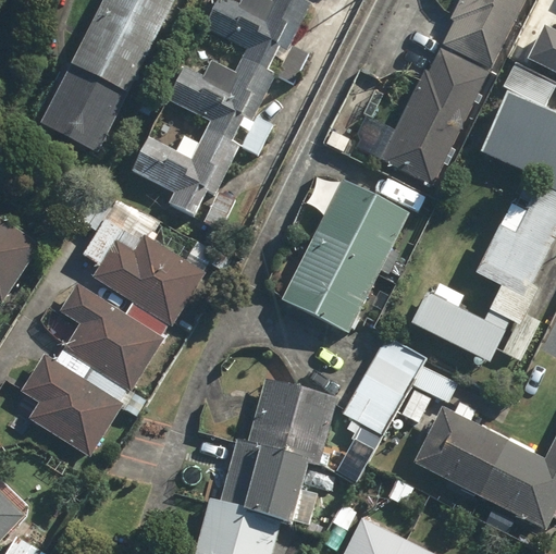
[(99,0),(38,126),(98,156),(172,0),(99,0)]
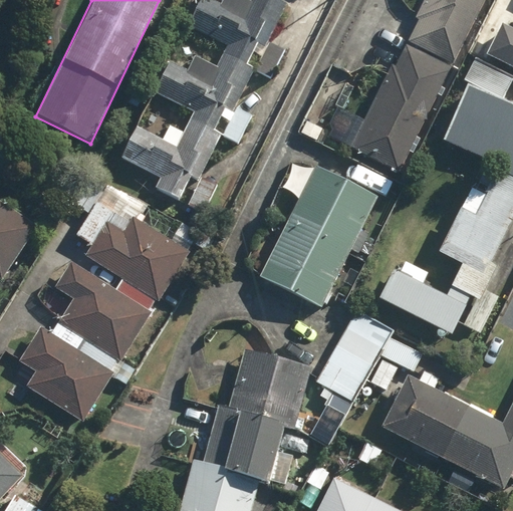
[(120,154),(163,175),(157,188),(184,202),(190,189),(212,200),(221,182),(199,171),(218,134),(240,145),(256,112),(234,101),(251,66),(273,77),(288,49),(266,38),(285,0),(255,0),(255,2),(251,0),(226,0),(224,5),(214,0),(197,0),(185,24),(231,48),(222,66),(199,55),(192,69),(169,57),(153,87),(195,108),(185,129),(167,119),(158,138),(134,126),(120,154)]
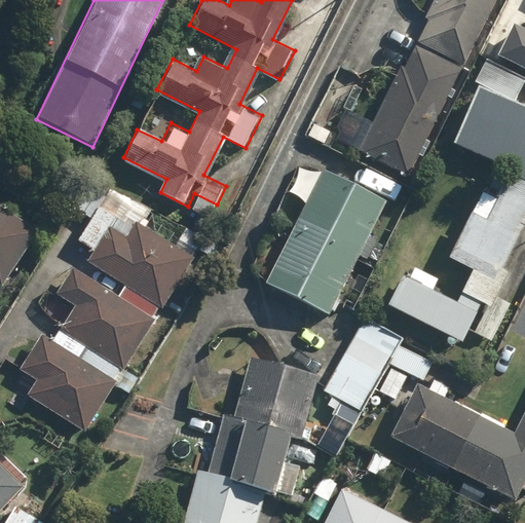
[(434,0),(425,17),(428,20),(417,42),(462,65),(494,0),(434,0)]
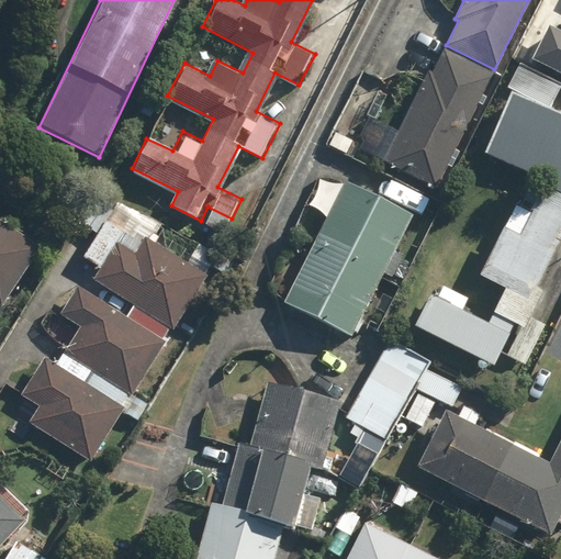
[(495,70),(440,43),(383,161),(439,188),(495,70)]
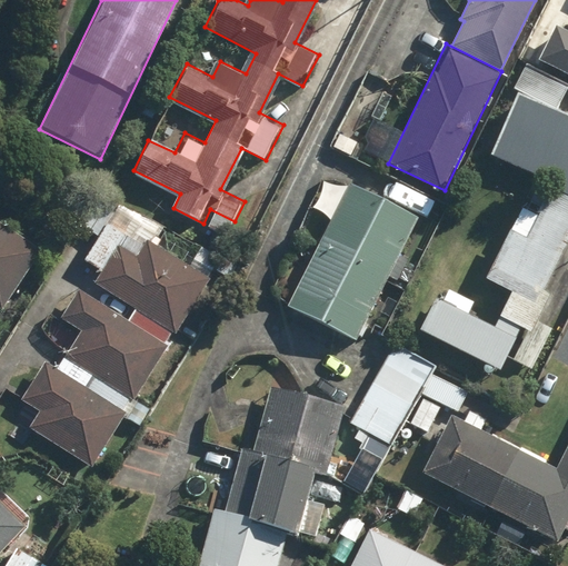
[(514,87),(557,109),(567,88),(567,85),(526,63),(514,87)]
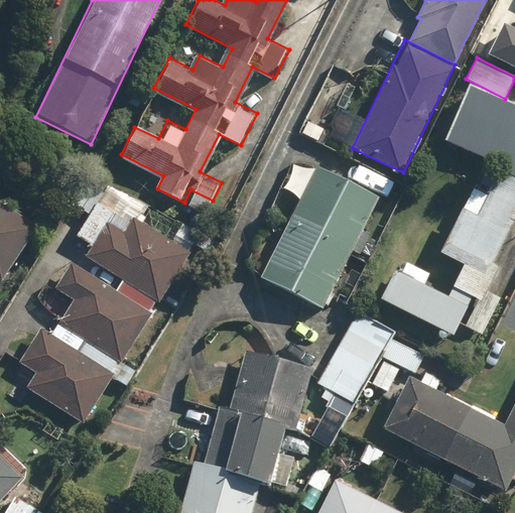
[(514,177),(487,165),(483,163),(442,255),(463,264),(446,299),(421,288),(426,276),(397,263),(380,301),(478,345),(495,306),(485,301),(500,268),(495,266),(514,220),(514,177)]
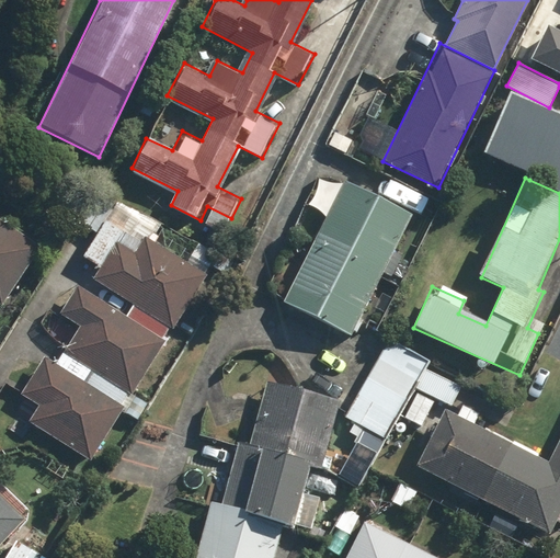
[(395,251),(412,215),(343,180),(282,303),(351,337),(384,272),(391,276),(402,254),(395,251)]
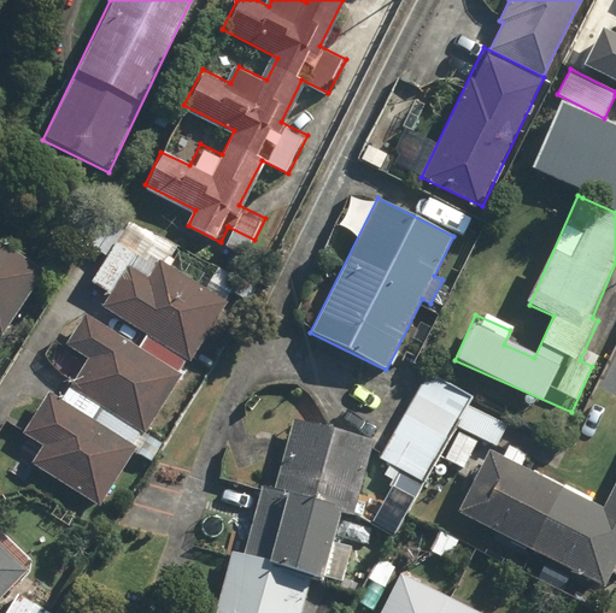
[(0,334),(1,336),(45,272),(0,242),(0,334)]
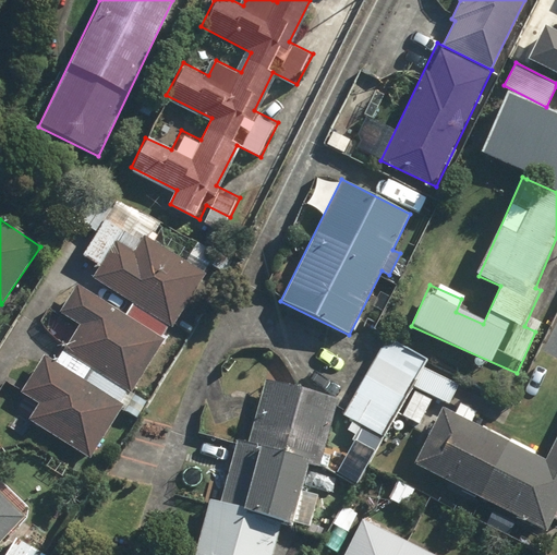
[(89,458),(206,272),(145,232),(130,256),(110,243),(91,275),(117,291),(108,304),(79,286),(58,320),(76,330),(57,362),(45,354),(11,408),(89,458)]
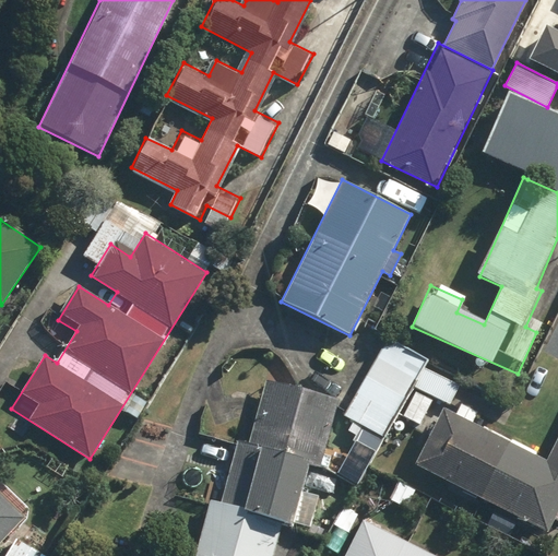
[(426,358),(388,338),(346,415),(386,436),(394,417),(413,383),(423,364),(426,358)]
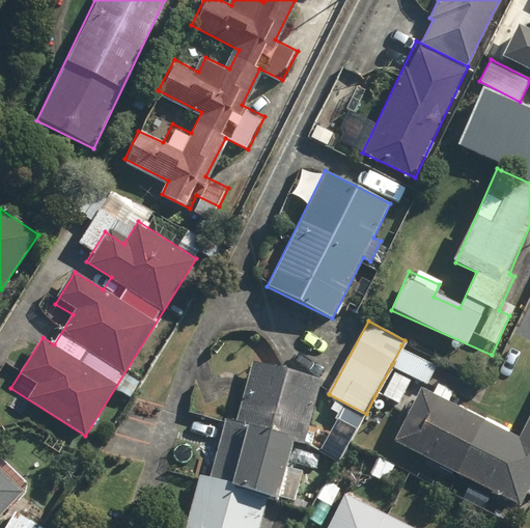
[(435,363),(401,345),(392,364),(414,376),(425,381),(435,363)]
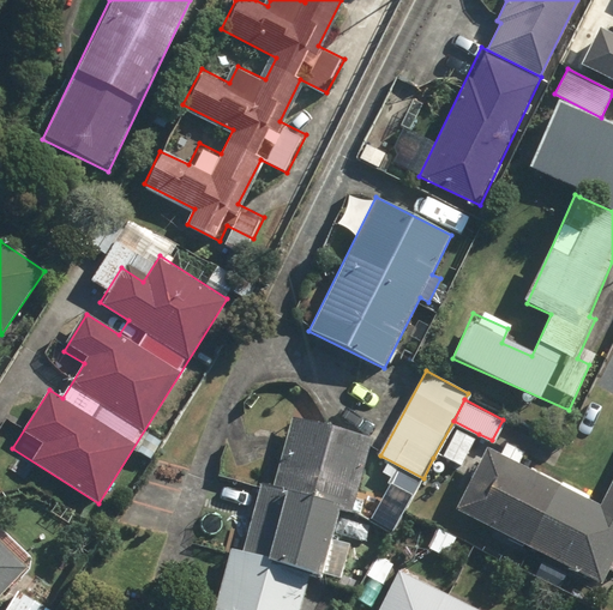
[(372,440),(289,420),(271,489),(284,493),(341,507),(354,511),(372,440)]
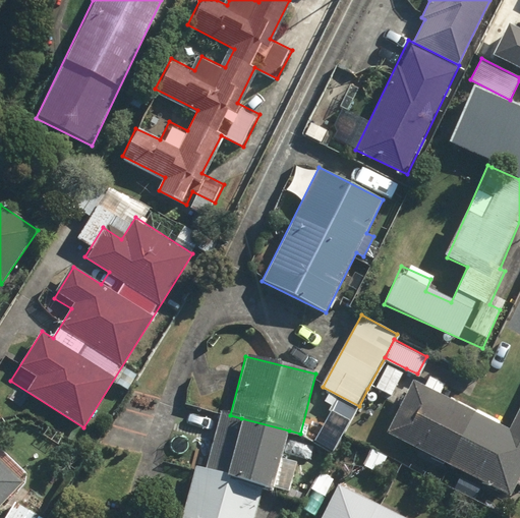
[(406,368),(385,357),(367,389),(389,400),(406,368)]
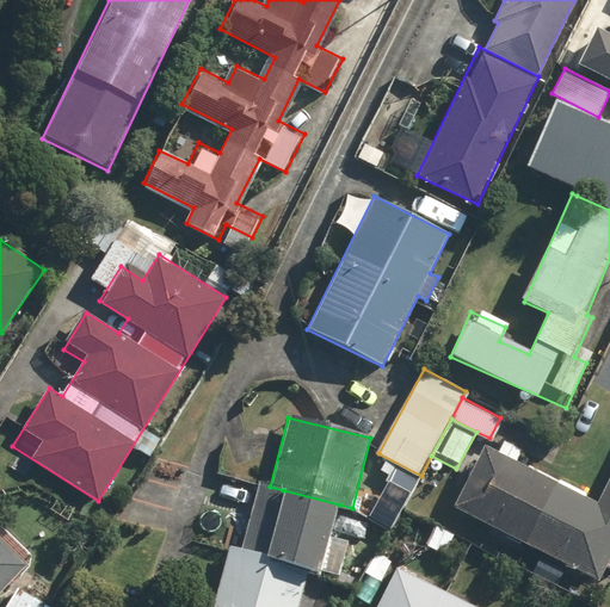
[(485,441),(453,506),(602,582),(609,565),(609,470),(596,499),(518,459),(524,447),(504,438),(498,448),(485,441)]
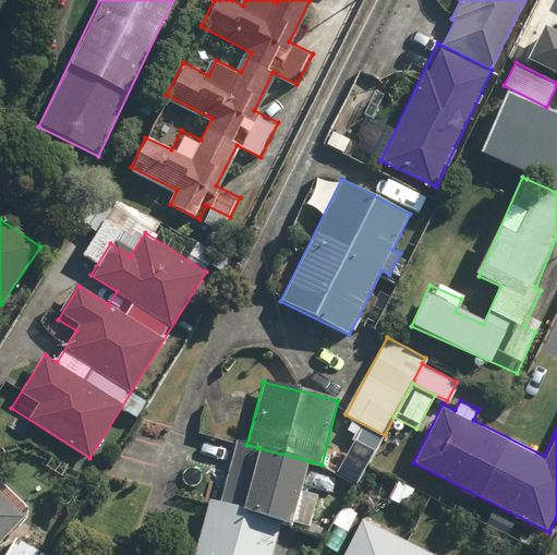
[(310,461),(258,448),(251,479),(233,473),(226,502),(225,505),(282,520),(285,520),(309,527),(316,494),(302,491),(310,461)]
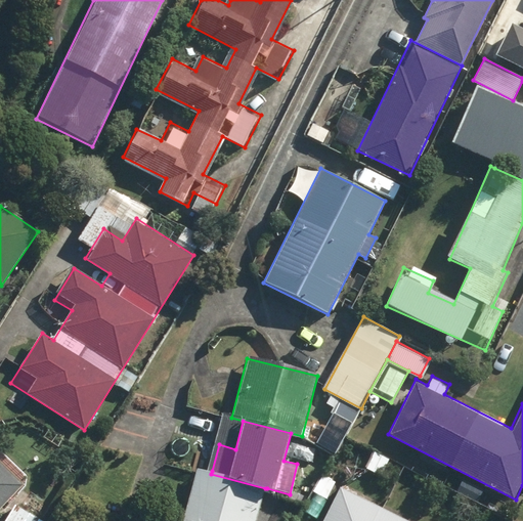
[(0,505),(22,481),(0,461),(0,505)]
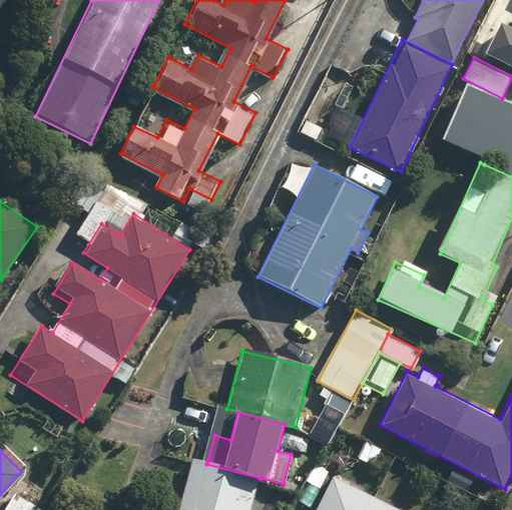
[(206,464),(188,459),(175,509),(253,509),(262,478),(260,478),(206,464)]
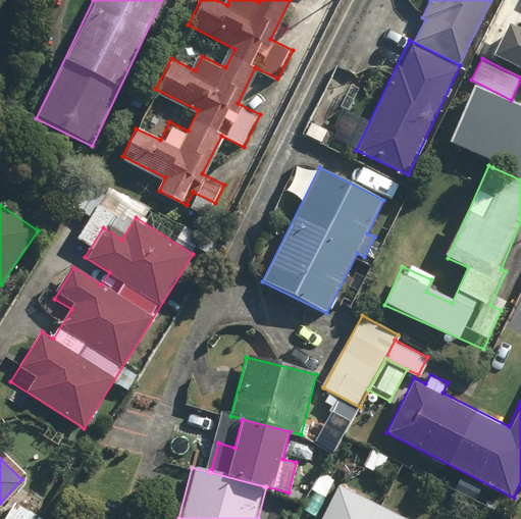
[(406,518),(339,486),(322,518),(406,518)]
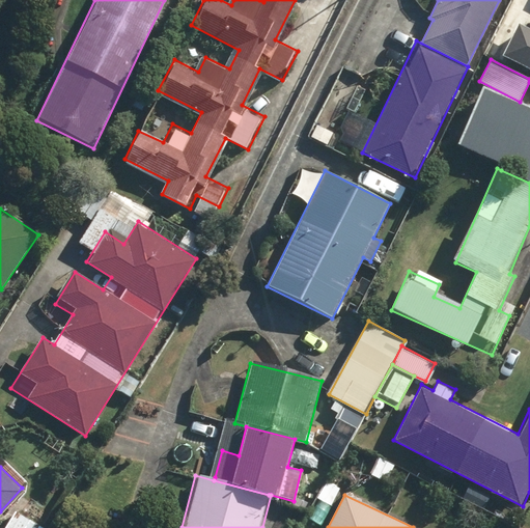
[(44,527),(45,527),(16,510),(4,527),(44,527)]
